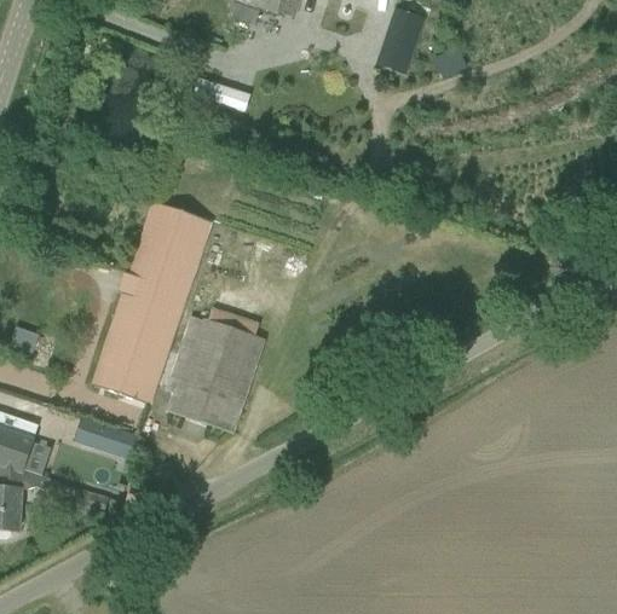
[(229,16),(252,23),(255,24),(261,7),(278,13),(278,11),(290,15),(298,0),(234,0),(229,16)]
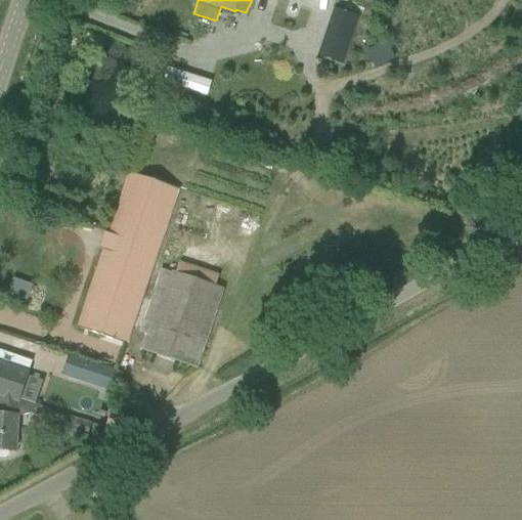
[(347,11),(332,57),(344,61),(359,15),(347,11)]
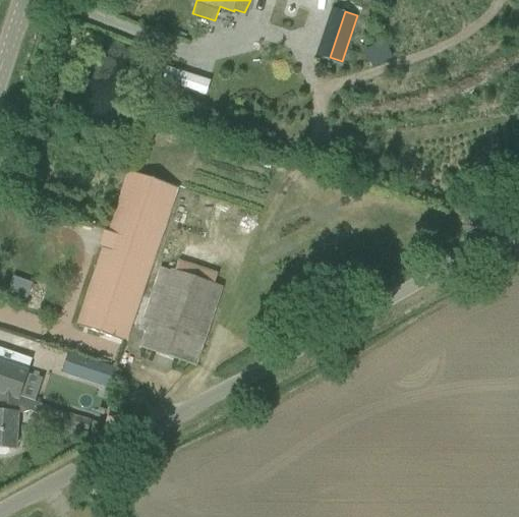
[(188,90),(189,75),(171,74),(170,89),(188,90)]
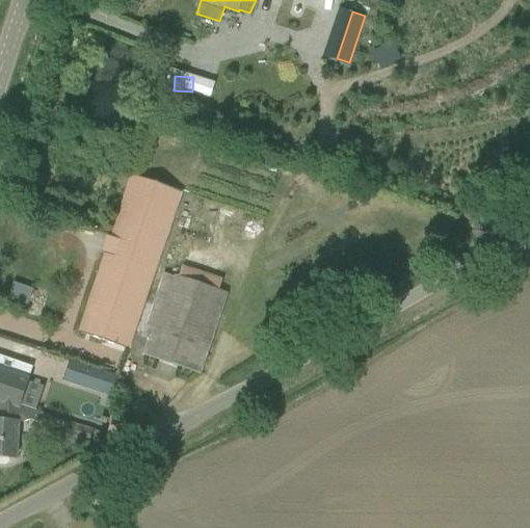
[(80,331),(129,346),(134,331),(155,268),(182,189),(133,173),(80,331)]
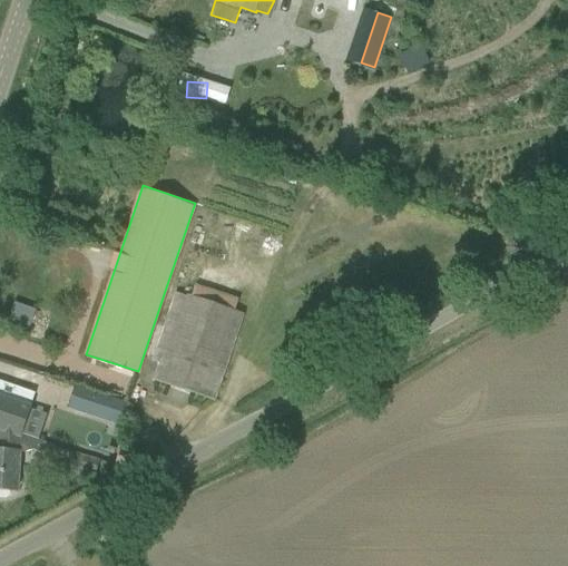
[(175,290),(152,357),(160,360),(155,378),(215,398),(244,313),(175,290)]
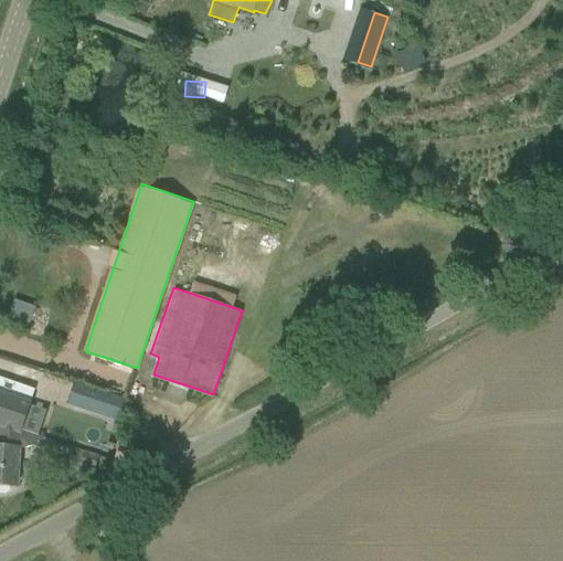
[(51,373),(46,385),(71,393),(75,381),(51,373)]
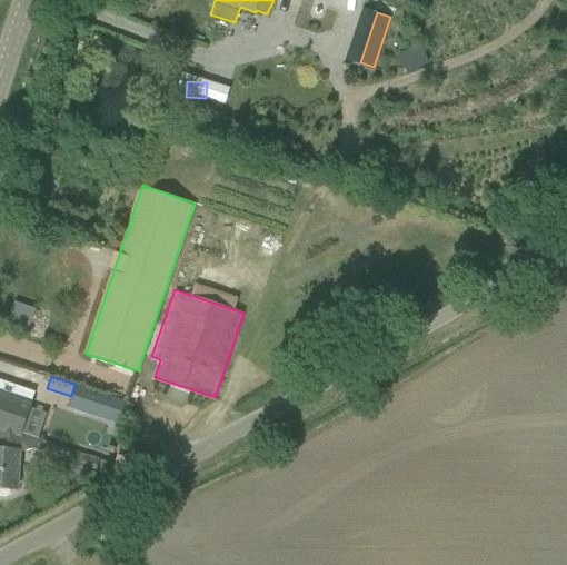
[(0,424),(21,432),(35,393),(0,379),(0,424)]
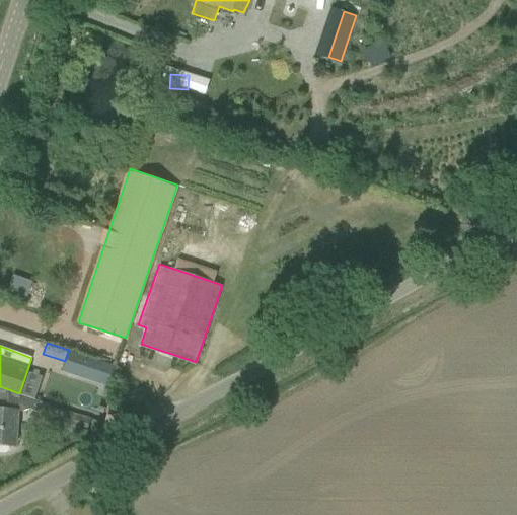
[(69,350),(63,368),(109,384),(116,366),(69,350)]
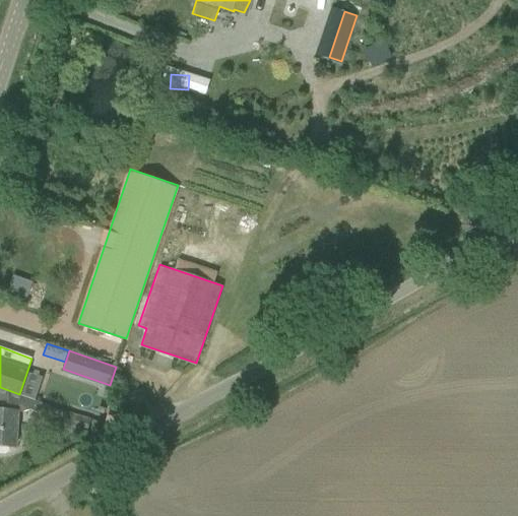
[(0,387),(0,452),(7,453),(10,449),(11,445),(15,446),(17,411),(30,407),(38,410),(41,400),(35,398),(35,399),(19,394),(0,387)]
